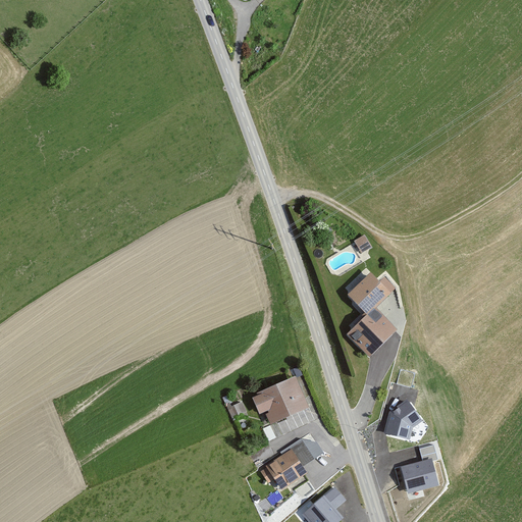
[(373,243),(365,230),(355,237),(363,250),(373,243)]
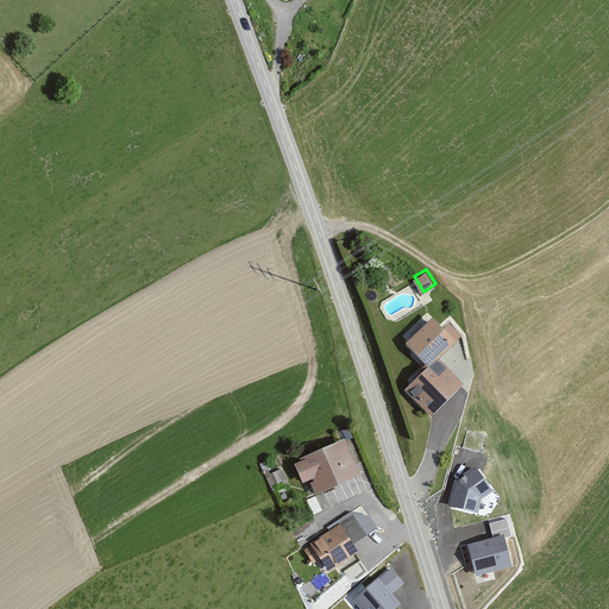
[(458,338),(435,315),(409,340),(429,365),(408,385),(435,416),(468,381),(443,359),(458,338)]
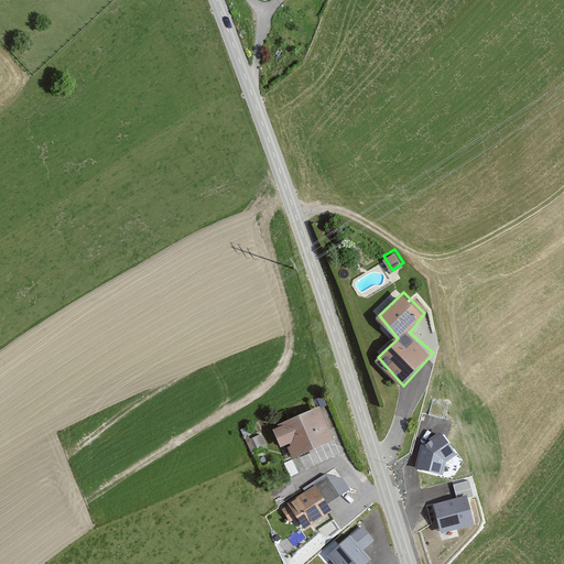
[(337,437),(323,404),(280,423),(296,456),(337,437)]
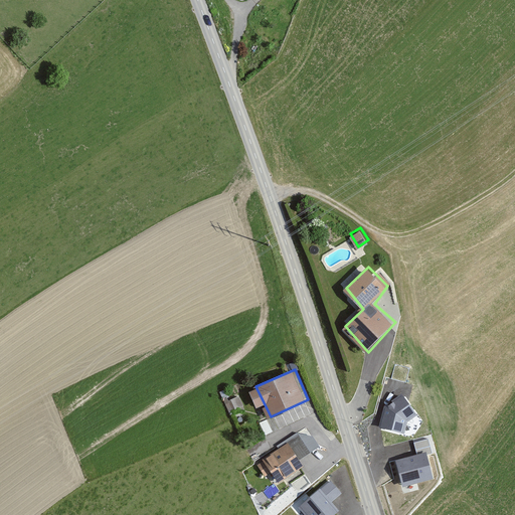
[(389,389),(378,425),(405,434),(413,408),(407,406),(410,396),(389,389)]
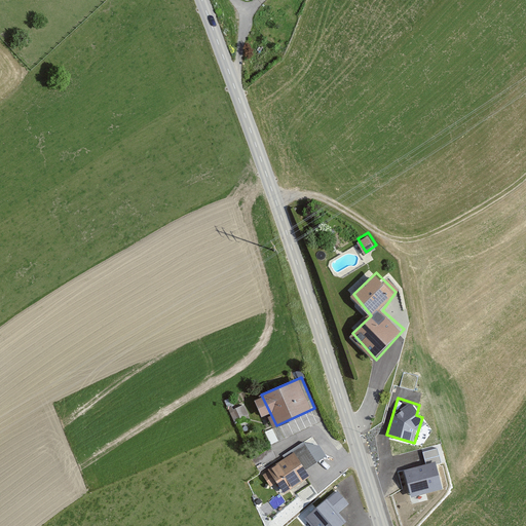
[(270,441),(302,428),(298,416),(266,429),(270,441)]
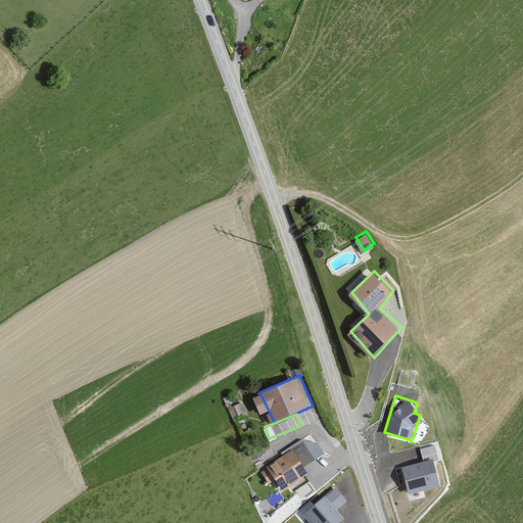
[(408,492),(439,485),(434,460),(439,459),(435,443),(421,447),(423,461),(401,466),(408,492)]
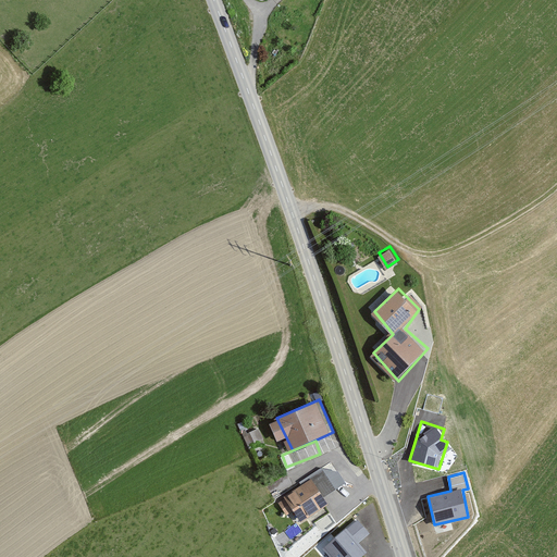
[(329,500),(311,477),(279,498),(299,521),(329,500)]
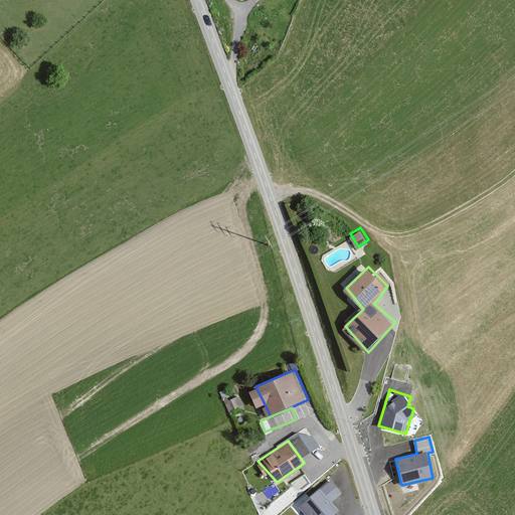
[(292,482),(298,490),(310,481),(304,473),(292,482)]
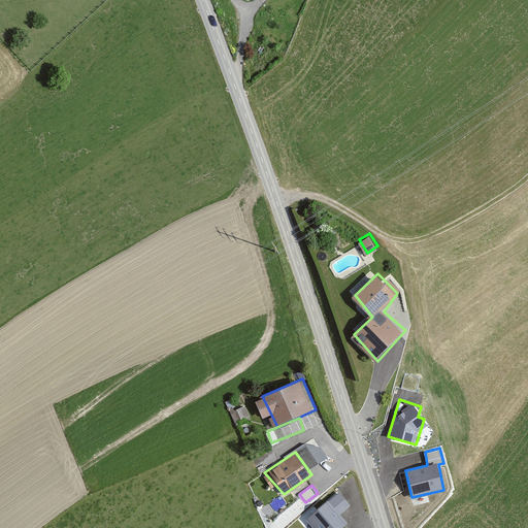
[(304,519),(312,527),(340,527),(349,522),(328,498),(304,519)]
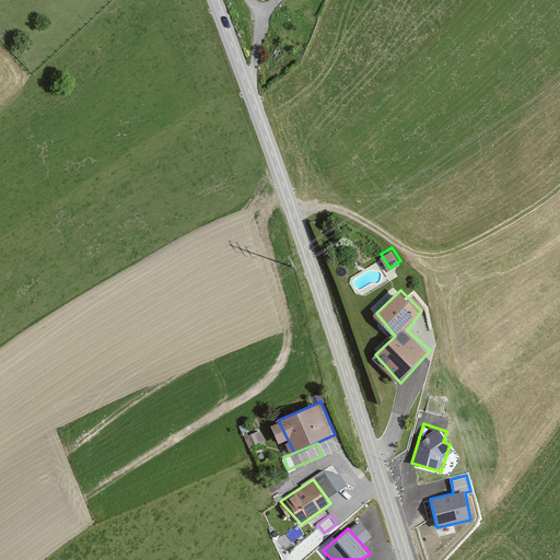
All buildings are outlined.
